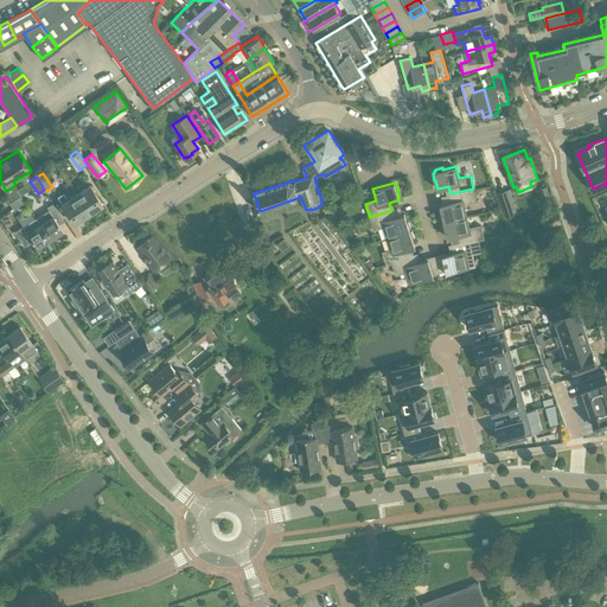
[(89,184),(76,193),(88,212),(102,204),(89,184)]
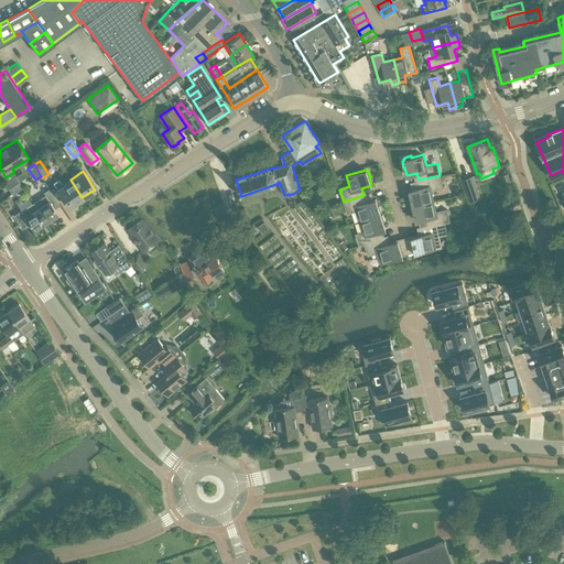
[(502,174),(506,185),(511,183),(509,172),(502,174)]
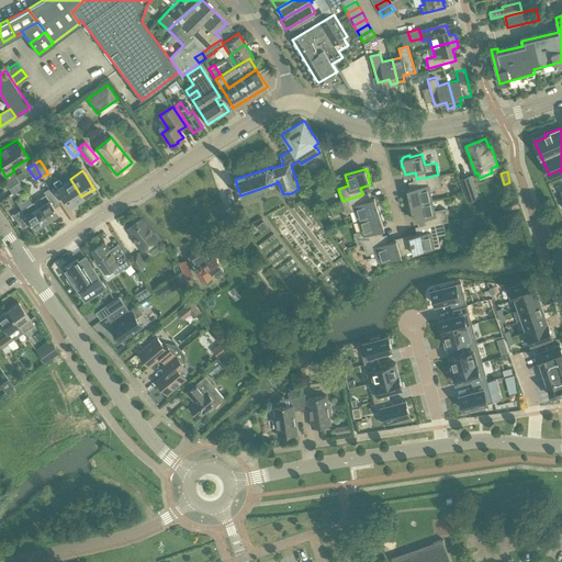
[(441,187),(438,175),(417,179),(418,187),(408,189),(409,197),(408,197),(409,203),(411,203),(412,204),(431,200),(429,189),(441,187)]
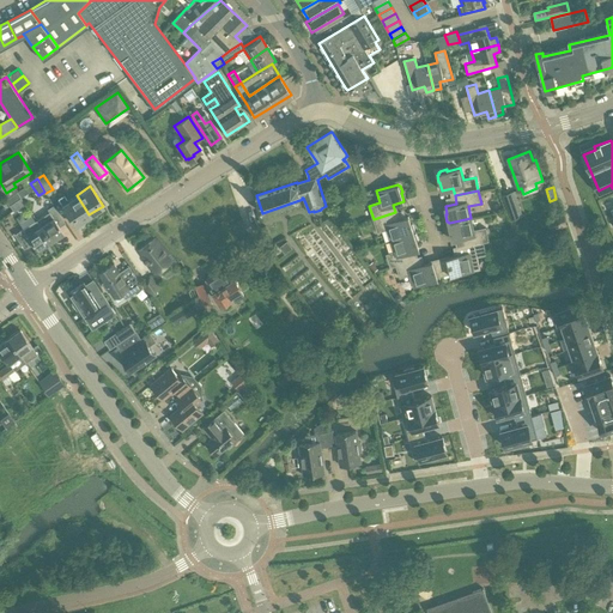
[(22,198),(17,192),(5,200),(8,206),(22,198)]
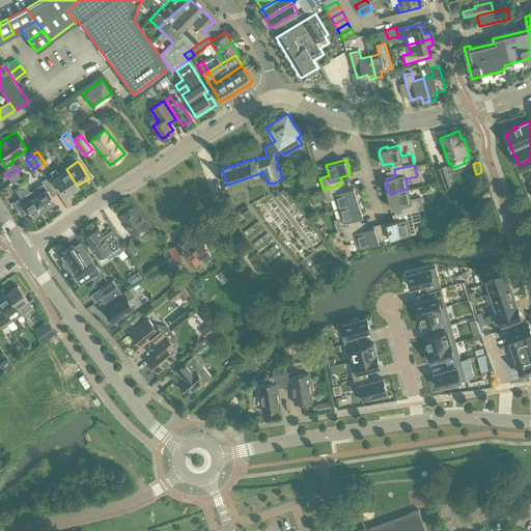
[(65,194),(77,186),(66,169),(59,174),(55,168),(50,171),(65,194)]
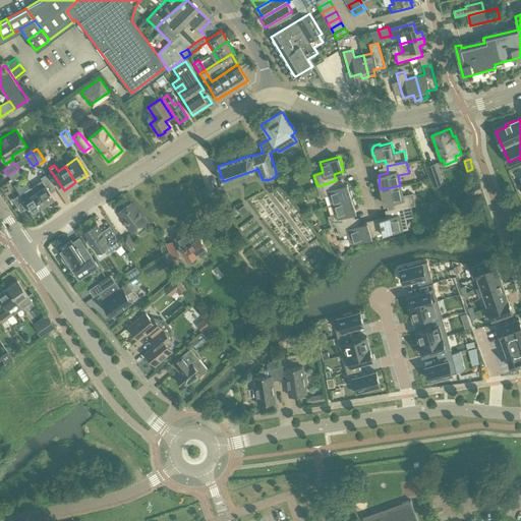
[(54,197),(51,192),(55,189),(45,174),(40,177),(42,179),(31,186),(43,205),(54,197)]
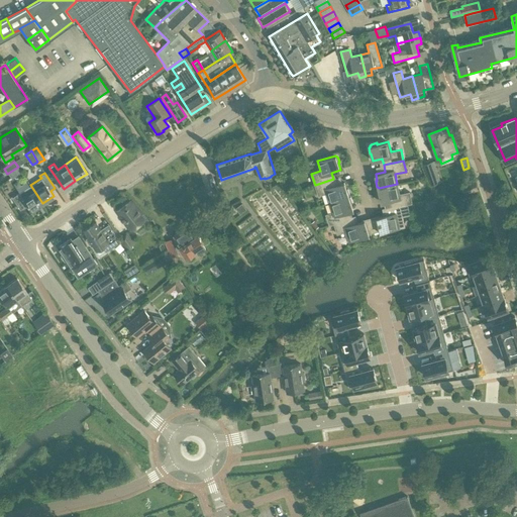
[(327,192),(330,202),(349,196),(348,195),(349,194),(348,188),(346,189),(344,182),(335,185),(333,179),(315,185),(318,195),(327,192)]
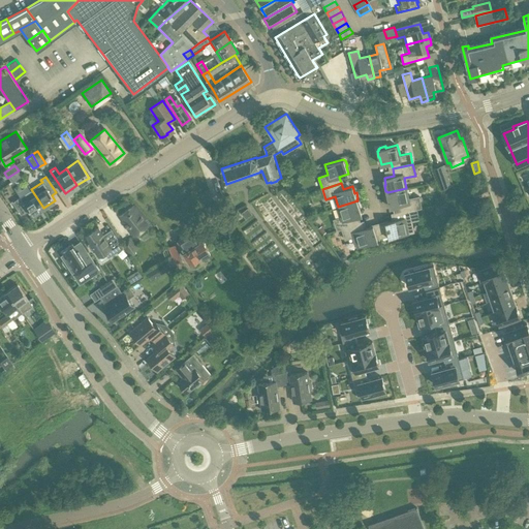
[(486,184),(472,189),(475,197),(489,192),(486,184)]
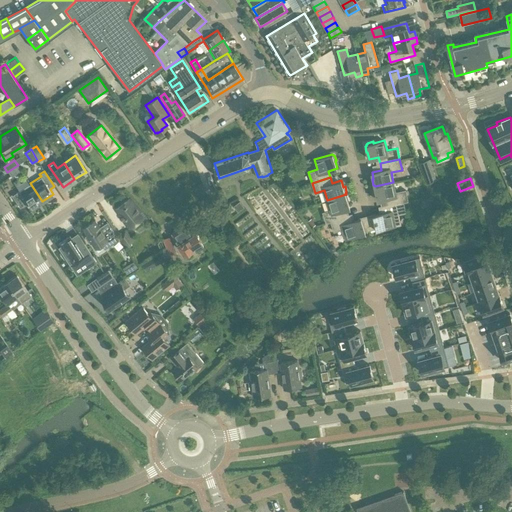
[(395,192),(393,182),(375,186),(375,187),(374,187),(375,193),(376,193),(378,200),(387,198),(389,204),(381,206),(382,206),(408,200),(406,189),(395,192)]
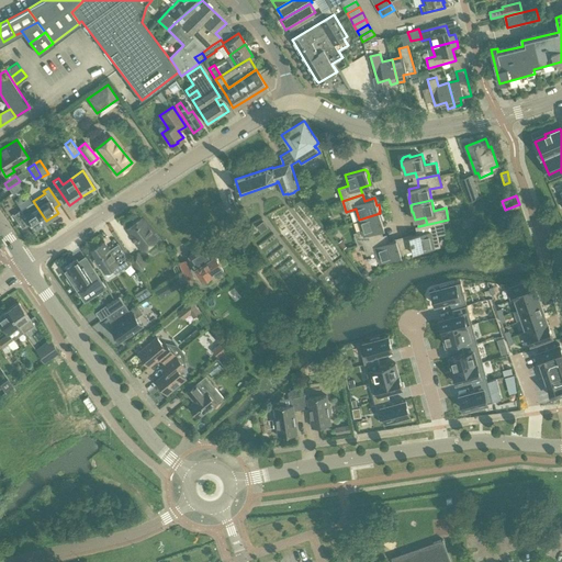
[(46,221),(33,201),(13,214),(22,227),(30,222),(35,229),(46,221)]
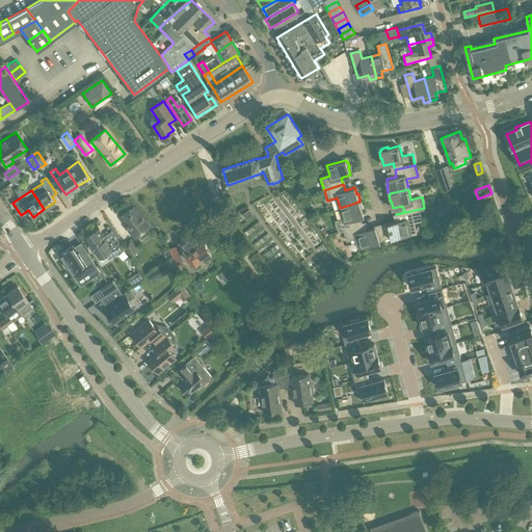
[(360,203),(360,202),(340,208),(344,217),(336,220),(339,231),(364,223),(364,222),(360,223),(358,217),(364,216),(362,209),(363,208),(361,203),(360,203)]
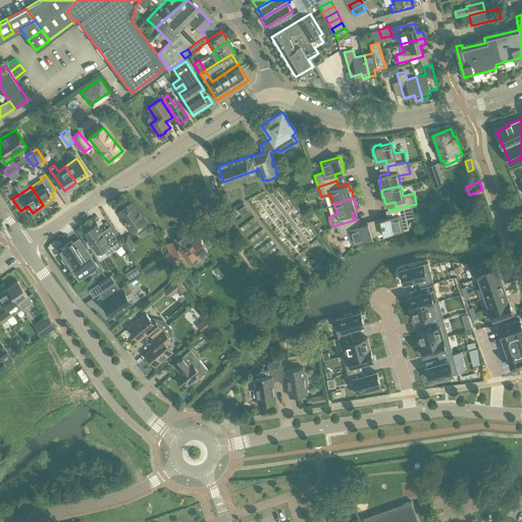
[(438,200),(429,202),(431,209),(433,210),(440,209),(438,200)]
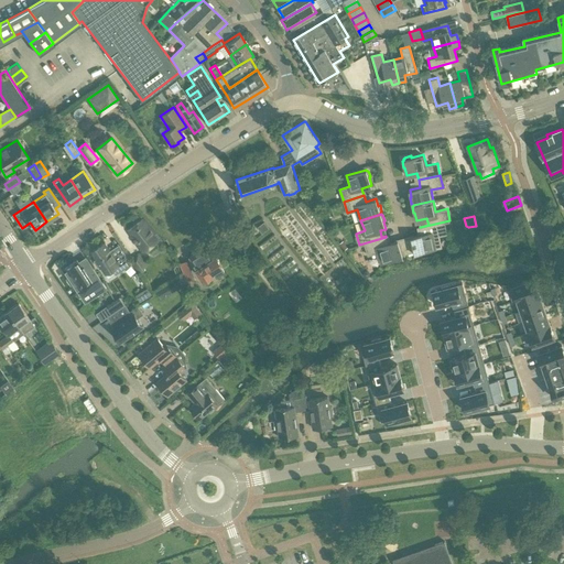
[(160,252),(153,243),(161,238),(143,219),(128,230),(143,251),(147,249),(153,257),(160,252)]
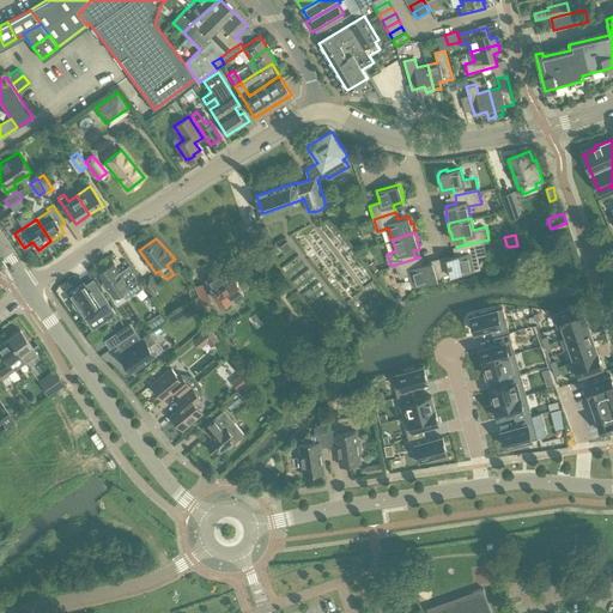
[(489,240),(457,247),(459,254),(447,256),(451,274),(453,274),(453,275),(460,274),(460,272),(473,269),(480,268),(478,255),(486,254),(484,241),(489,240)]
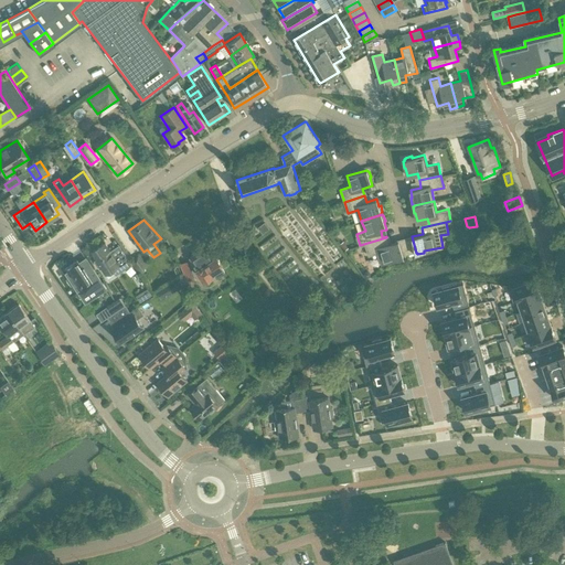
[(386,237),(360,245),(360,246),(365,244),(369,255),(379,252),(382,263),(395,258),(396,259),(403,258),(402,256),(404,256),(398,241),(388,244),(386,237)]
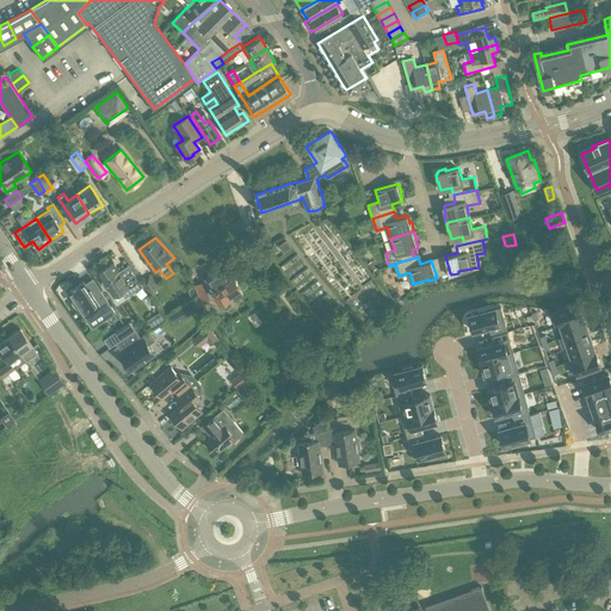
[(109,288),(115,296),(122,291),(125,297),(143,285),(133,270),(123,276),(113,261),(99,271),(104,281),(102,282),(106,289),(109,288)]
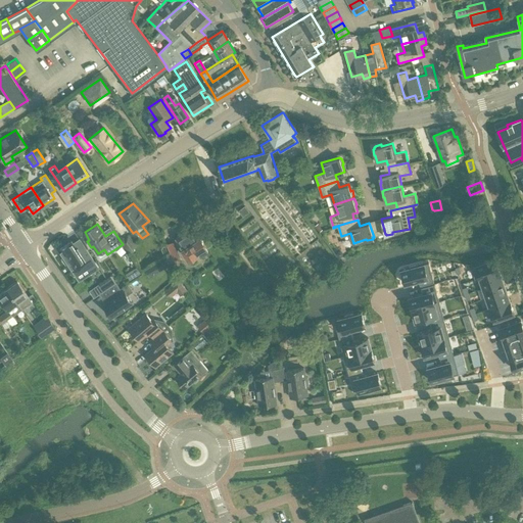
[(199,237),(193,227),(177,236),(184,247),(183,248),(189,258),(198,252),(201,257),(209,251),(205,246),(207,245),(201,236),(199,237)]
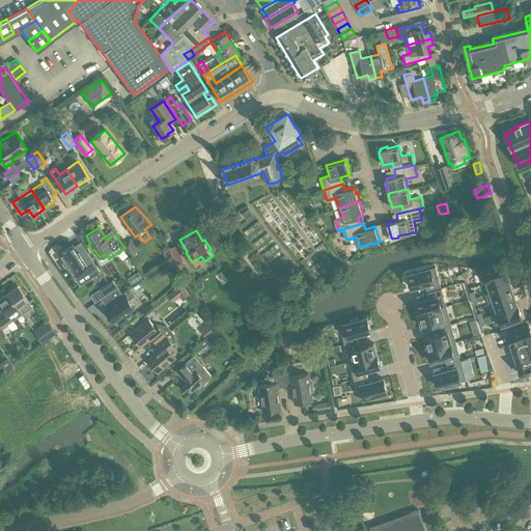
[(131,255),(139,250),(131,240),(123,245),(131,255)]
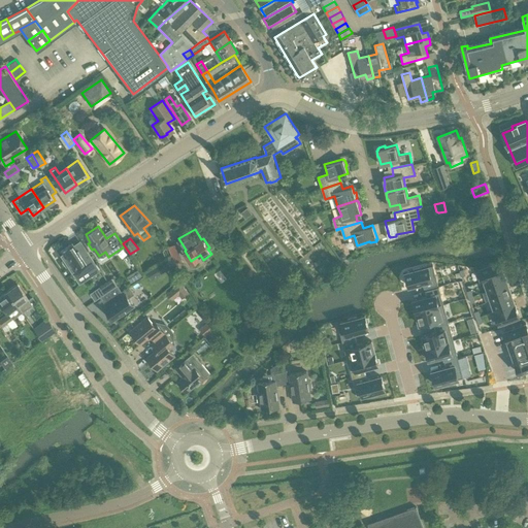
[(78,255),(71,242),(58,251),(63,258),(61,260),(65,266),(67,264),(70,269),(76,266),(79,271),(92,263),(85,252),(78,255)]
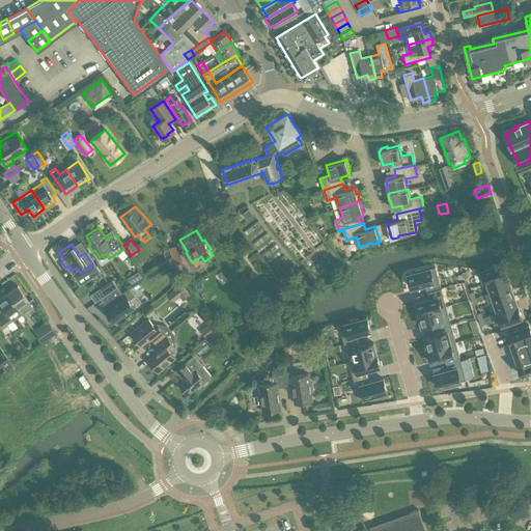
[(169,248),(173,256),(176,263),(183,261),(176,245),(169,248)]
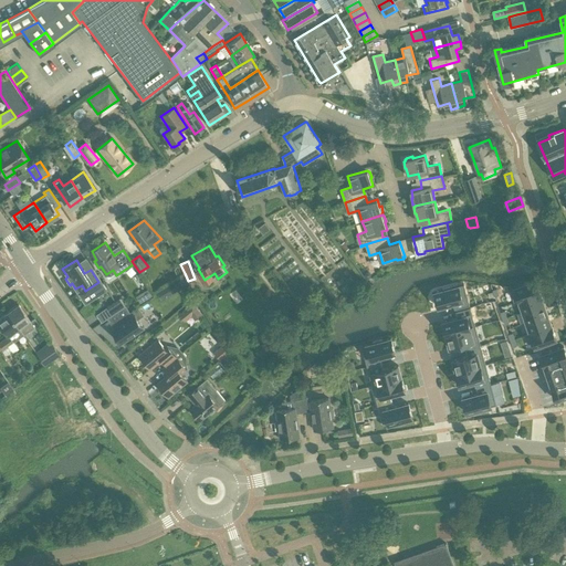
[(181,279),(157,292),(163,300),(186,286),(181,279)]
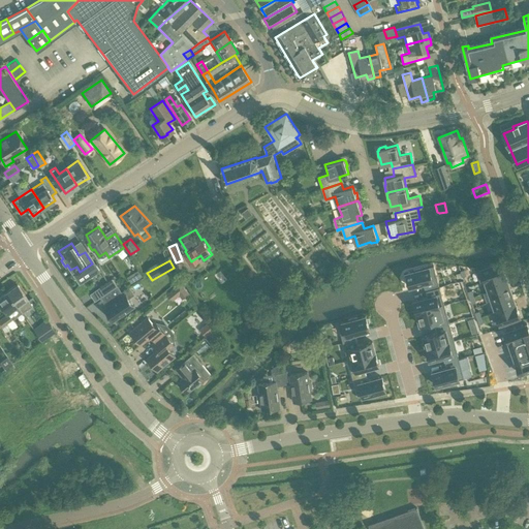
[(501,261),(476,270),(480,282),(485,280),(505,273),(501,261)]
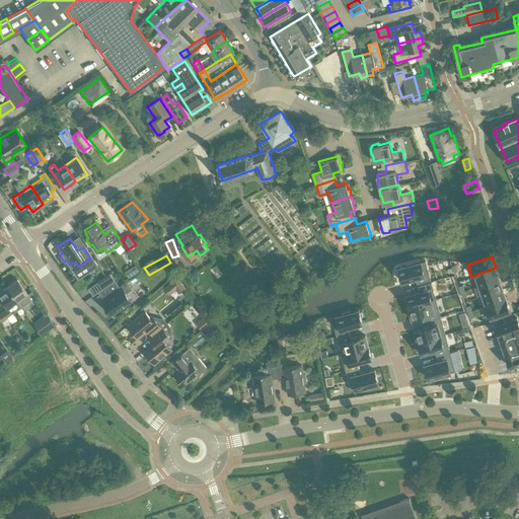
[(406,266),(398,268),(402,281),(417,277),(418,283),(431,280),(426,261),(415,264),(415,262),(406,265),(406,266)]
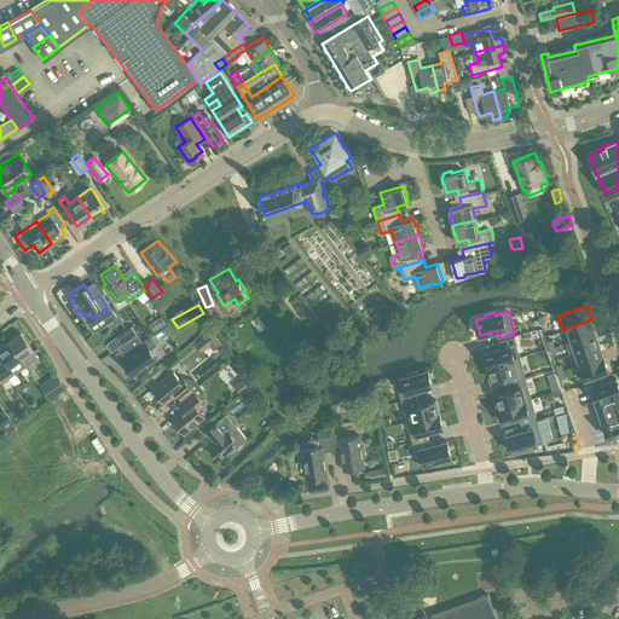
[(161,317),(149,324),(154,333),(166,324),(161,317)]
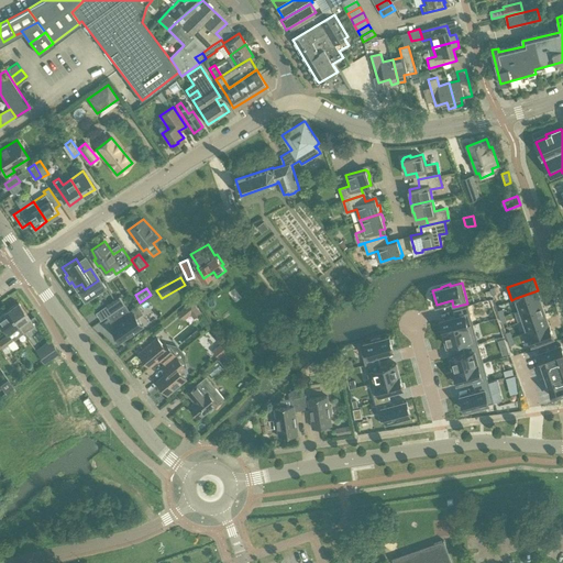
[(538,290),(516,298),(520,309),(541,301),(538,290)]
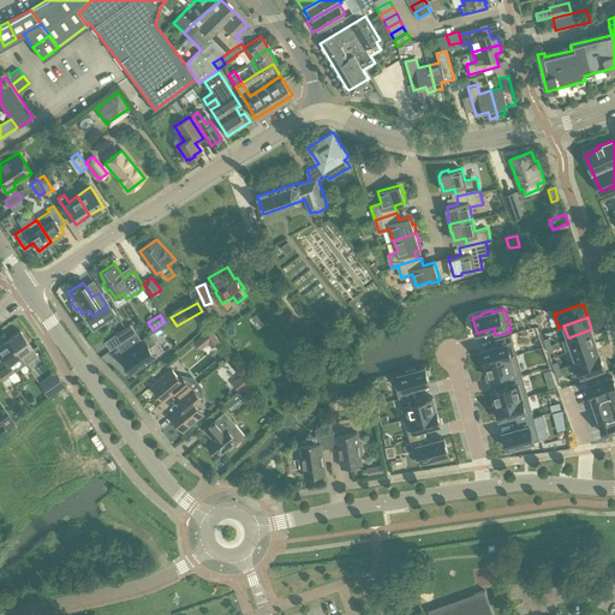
[(106,341),(111,350),(117,346),(137,332),(131,324),(106,341)]
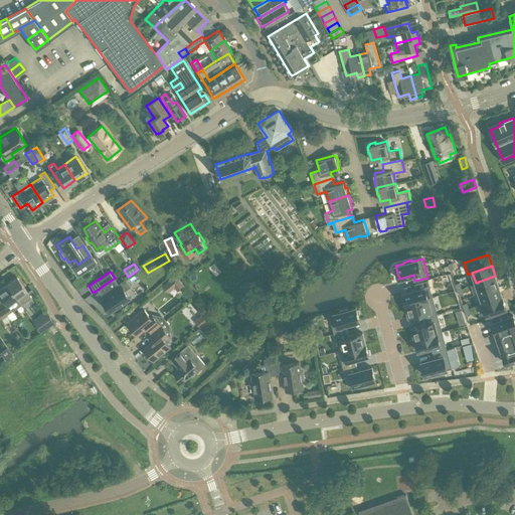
[(16,276),(6,284),(16,297),(18,300),(21,304),(31,297),(16,276)]
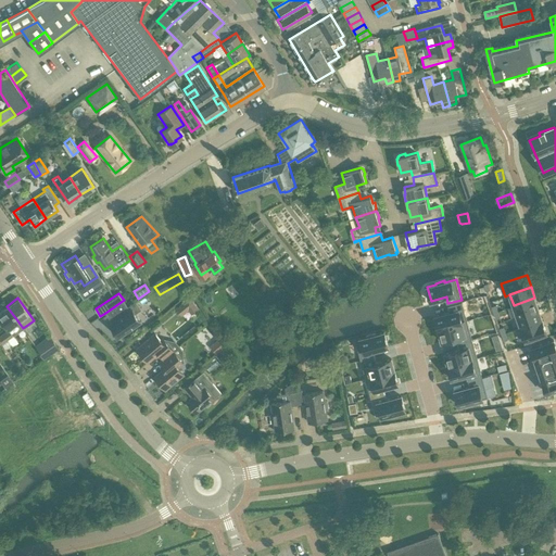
[(534,298),(514,305),(517,316),(539,310),(534,298)]
